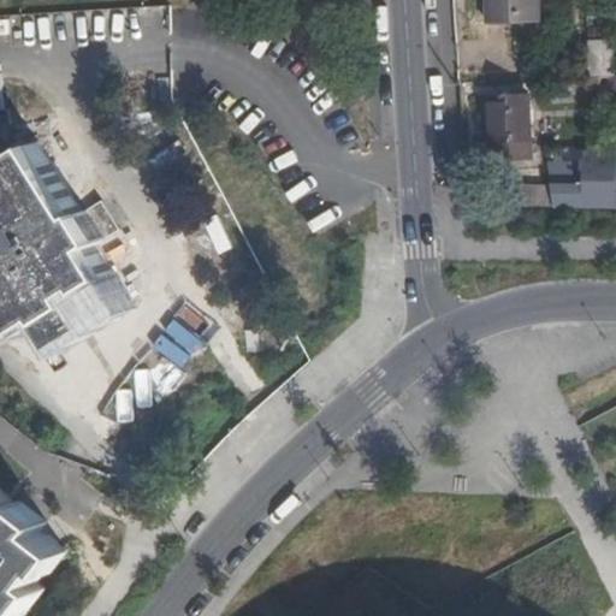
[(542,22),(539,0),(487,0),(490,23),(542,22)]
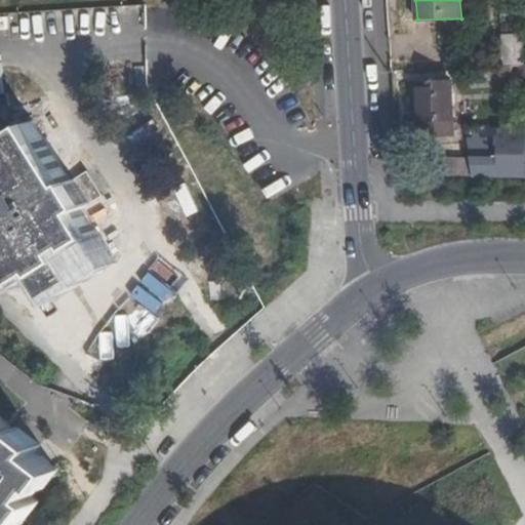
[(524,65),(523,40),(500,41),(502,66),(513,65),(524,65)]
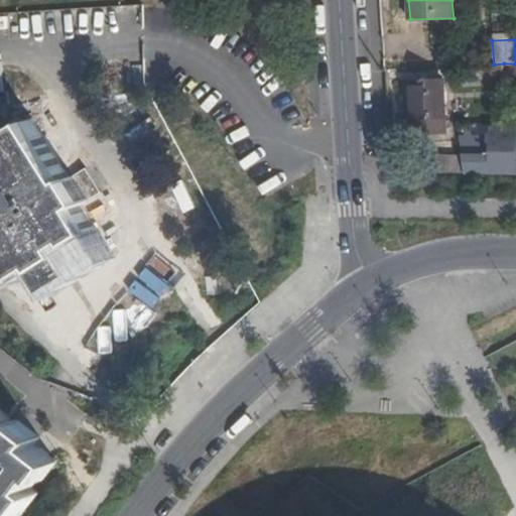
[(515,92),(515,62),(515,63),(504,63),(506,93),(515,92)]
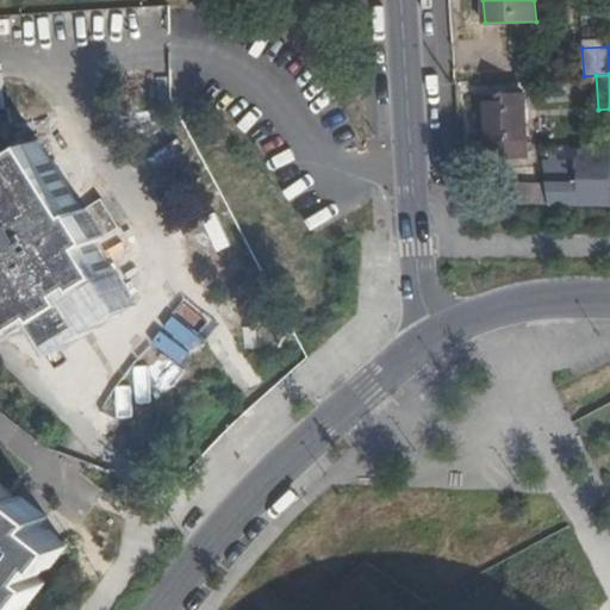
[(526,156),(522,93),(480,97),(480,113),(485,113),(487,159),(526,156)]
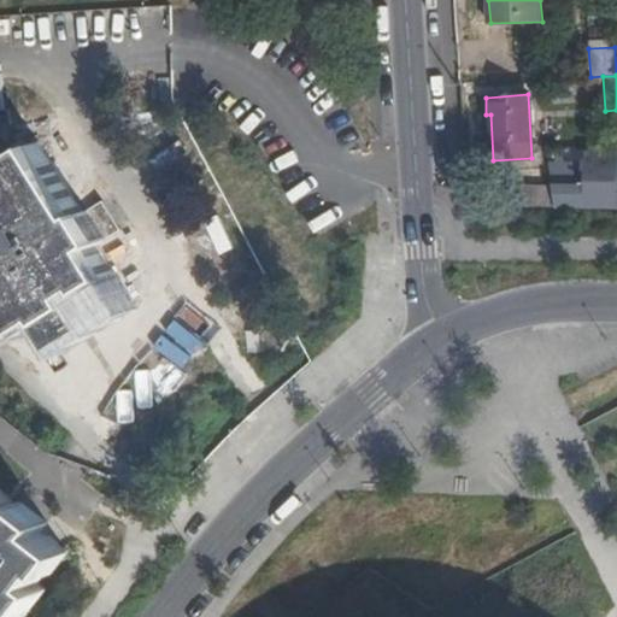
[(94,288),(117,272),(100,245),(109,240),(89,210),(86,212),(83,209),(41,142),(13,159),(11,154),(0,162),(0,292),(23,330),(51,313),(54,319),(83,301),(76,292),(90,282),(94,288)]
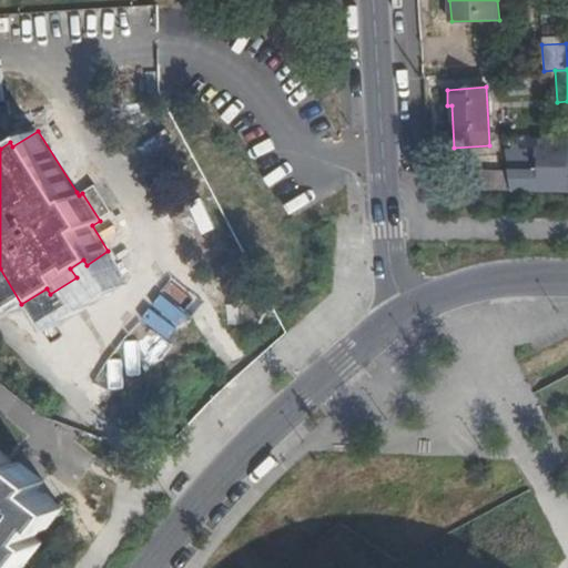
[(537,173),(509,172),(513,191),(567,191),(567,143),(543,143),(541,150),(538,150),(537,173)]
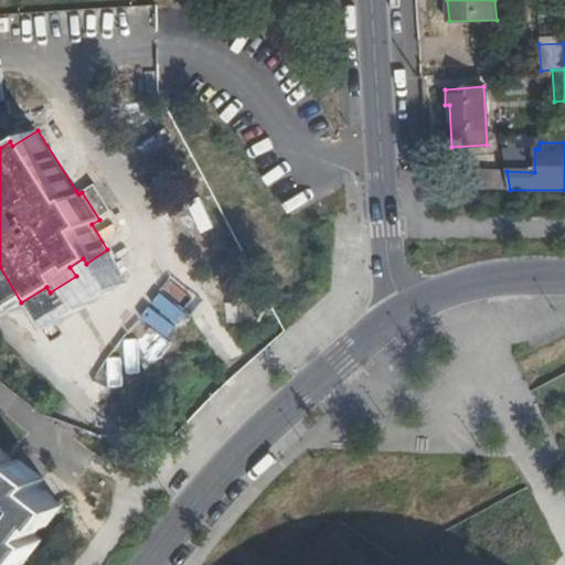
[(468,169),(467,190),(510,190),(507,171),(468,169)]
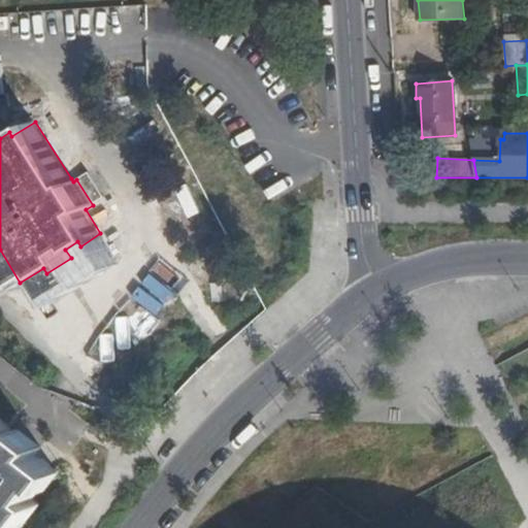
[(41,488),(45,491),(60,471),(38,454),(43,447),(21,429),(18,433),(0,419),(0,527),(15,527),(19,525),(22,527),(39,505),(32,499),(41,488)]
